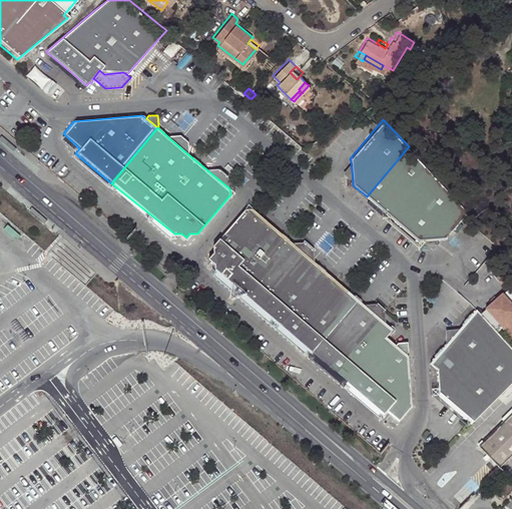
[(182,136),(169,138),(189,155),(188,142),(182,136)]
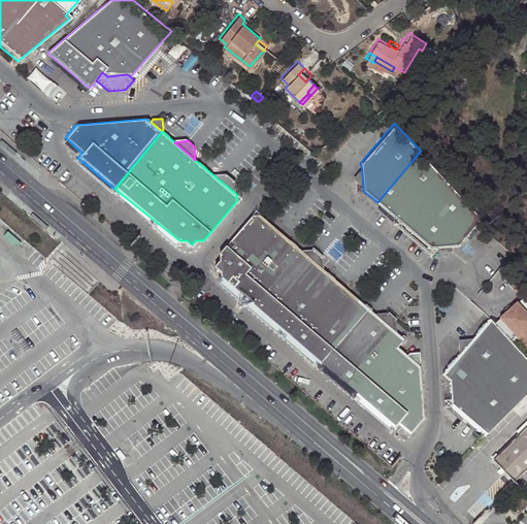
[(377,202),(396,218),(439,169),(421,151),(377,202)]
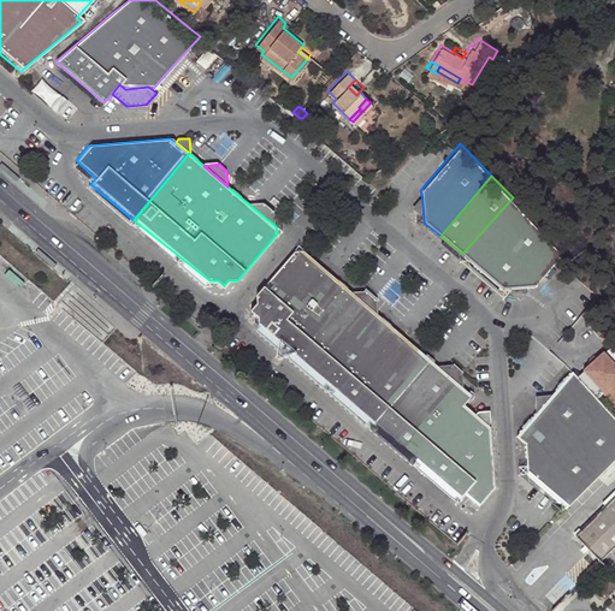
[(409,207),(424,217),(421,194),(409,207)]
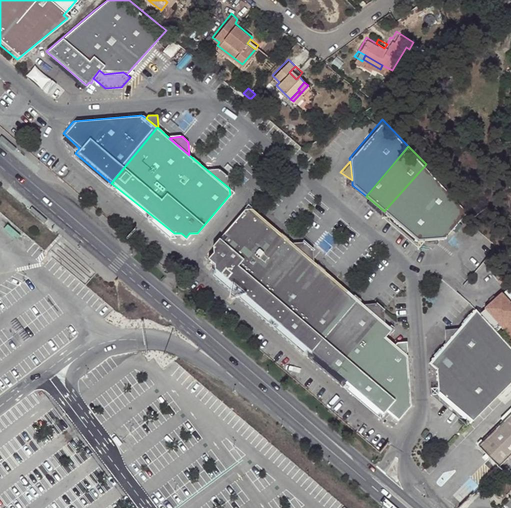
[(466,207),(426,164),(384,211),(416,236),(421,236),(436,235),(443,234),(466,207)]
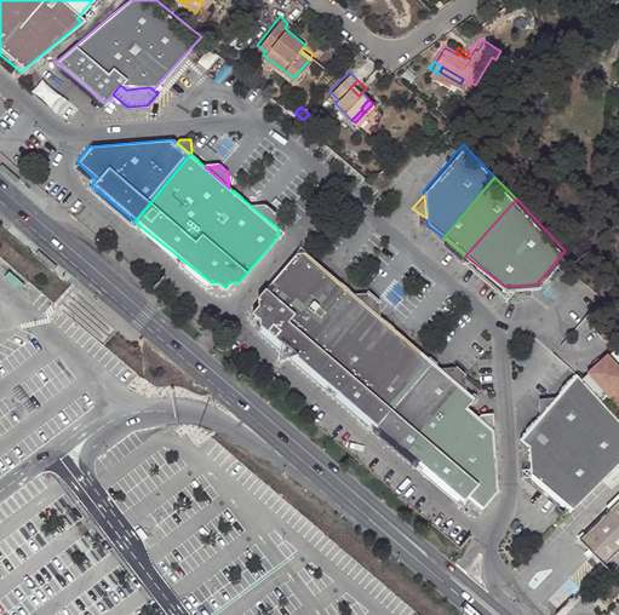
[(264,203),(250,205),(278,228),(276,213),(264,203)]
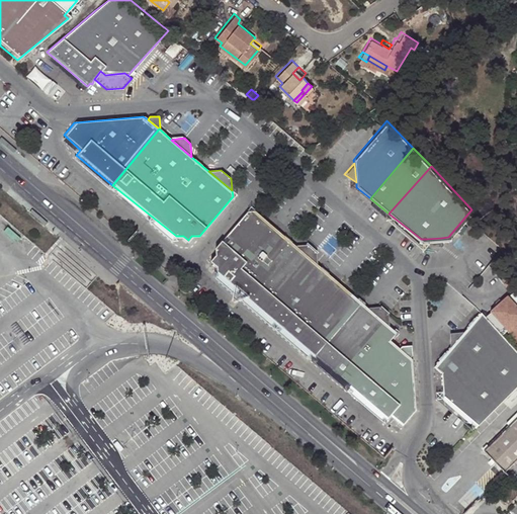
[(350,290),(318,263),(296,245),(256,210),(249,210),(216,249),(217,255),(212,261),(218,264),(218,272),(317,356),(316,349),(359,298),(350,290)]
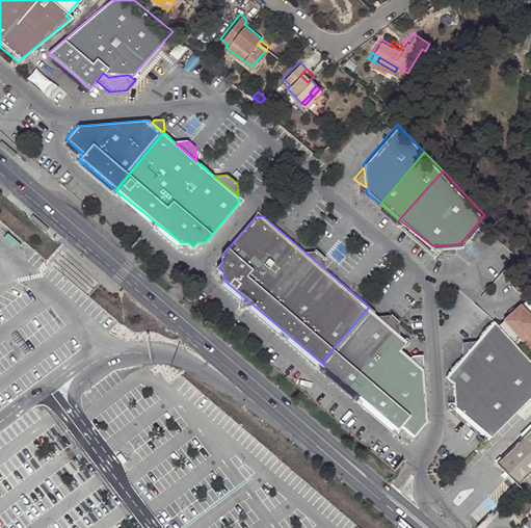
[(453,247),(453,244),(437,245),(437,248),(447,256),(453,247)]
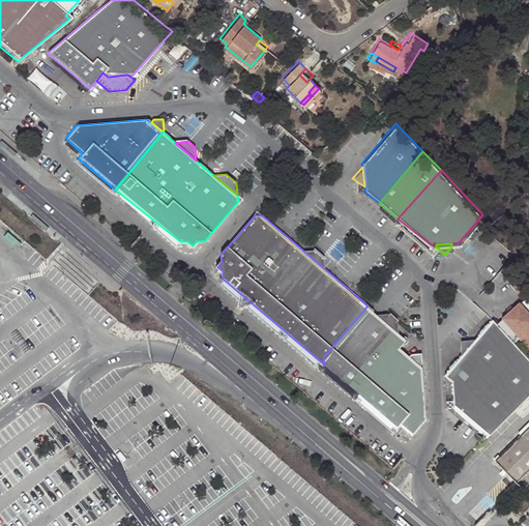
[(316,251),(303,251),(325,269),(324,257),(316,251)]
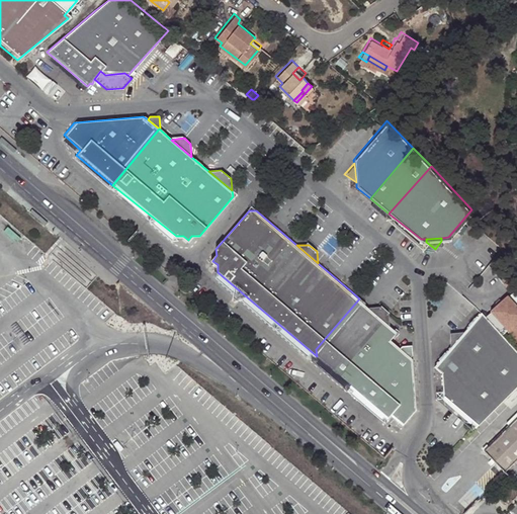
[(516,303),(503,289),(486,308),(516,337),(516,303)]
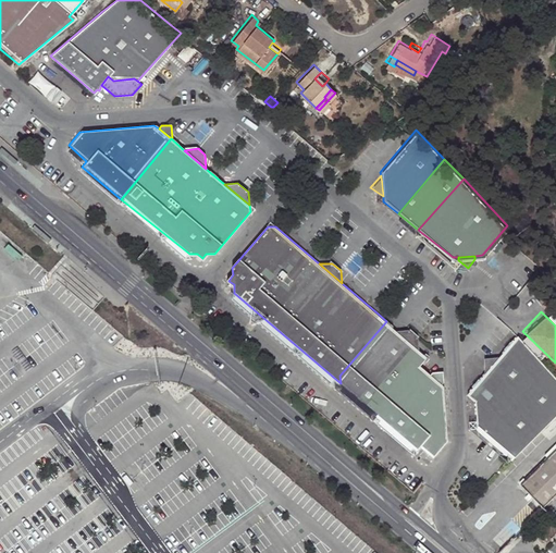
[(420,349),(417,346),(396,329),(386,321),(340,376),(341,383),(375,413),(380,409),(428,369),(420,363),(425,355),(420,349)]
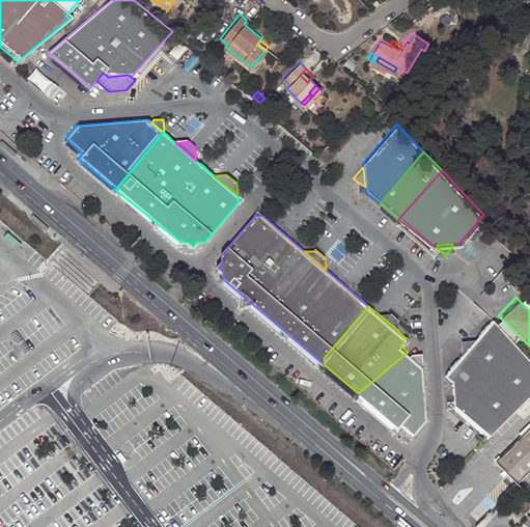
[(396,319),(389,312),(378,313),(397,330),(396,319)]
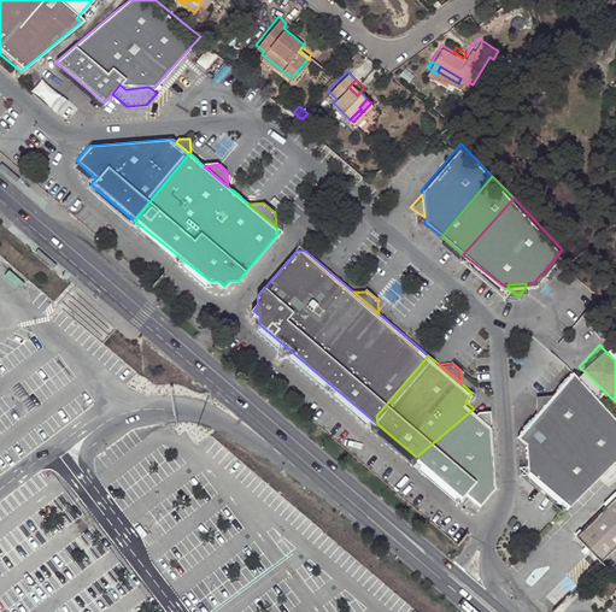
[(552,395),(537,412),(518,434),(528,443),(529,472),(568,505),(615,457),(615,415),(573,370),(552,395)]
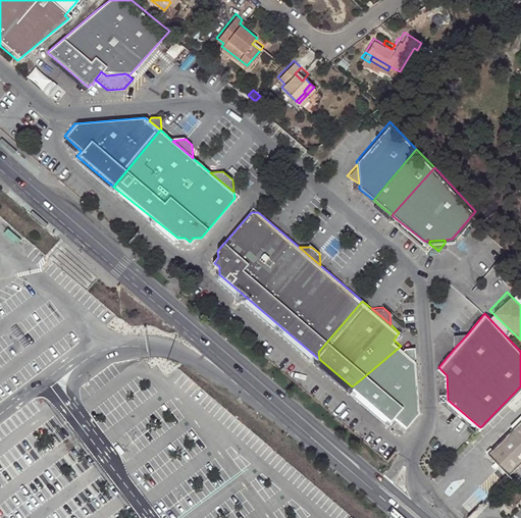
[(14,323),(9,327),(22,346),(29,342),(14,323)]
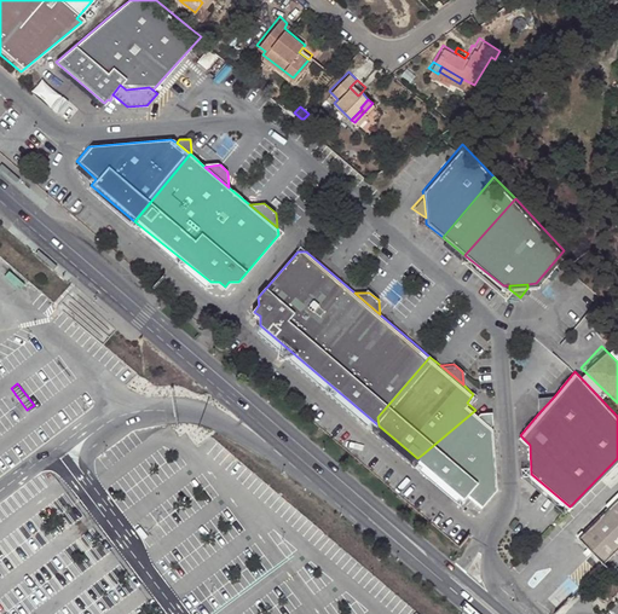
[(536,395),(538,413),(554,397),(536,395)]
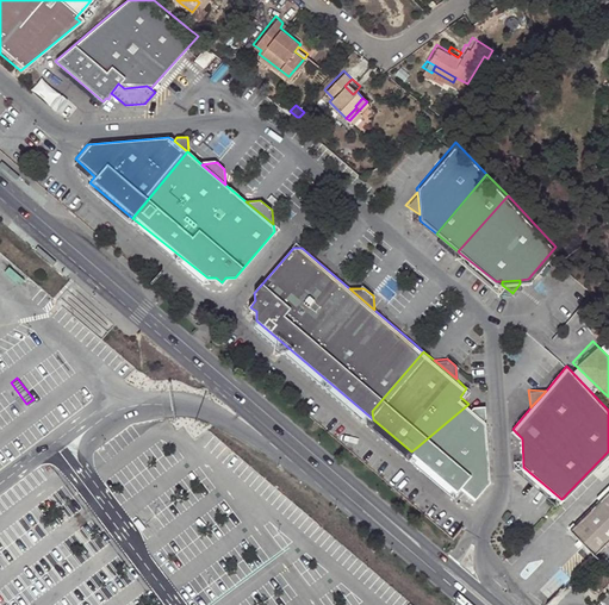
[(489,462),(485,419),(473,407),(468,404),(416,448),(416,455),(455,490),(459,485),(473,498),(490,479),(480,472),(489,462)]
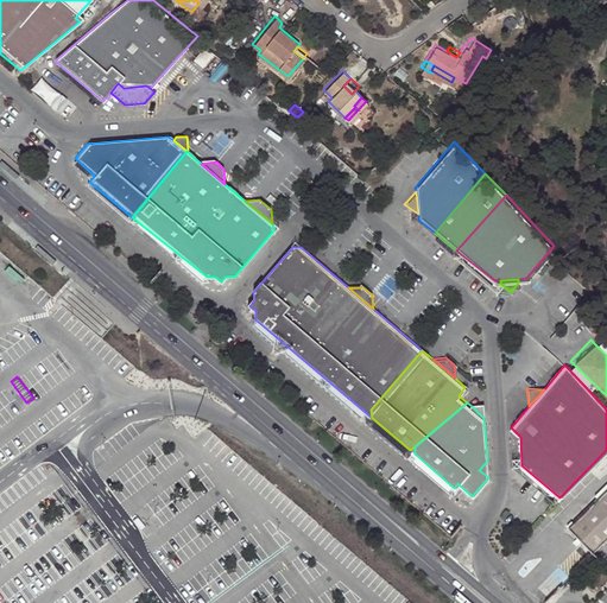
[(472,406),(484,418),(482,402),(473,404),(472,406)]
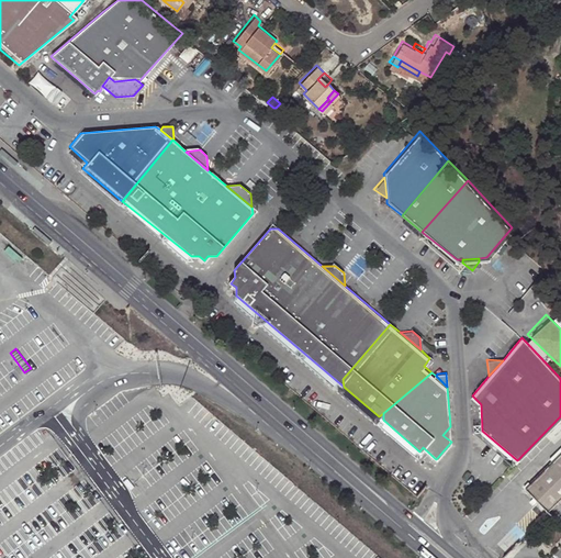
[(547,508),(560,493),(560,450),(526,487),(539,500),(538,502),(543,509),(546,506),(547,508)]
